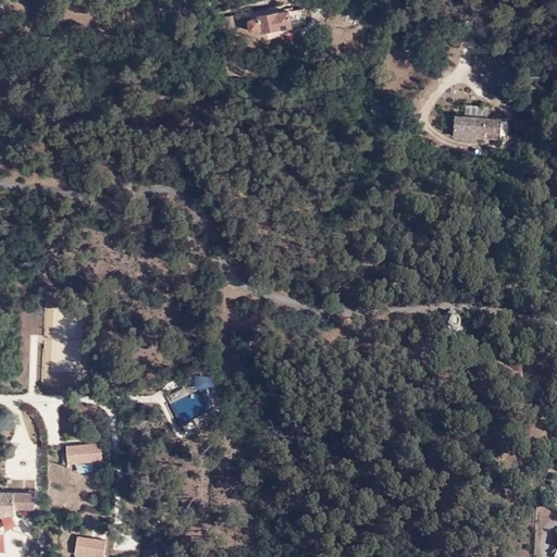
[(306,23),(304,9),(289,10),(293,25),(306,23)]
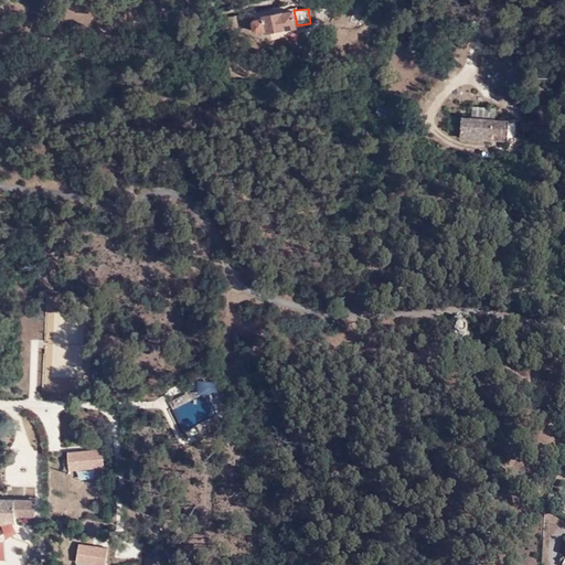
[(297,25),(294,10),(281,12),(281,11),(262,14),(262,18),(254,20),(252,22),(254,31),(257,32),(265,31),(265,33),(285,30),(285,28),(297,25)]
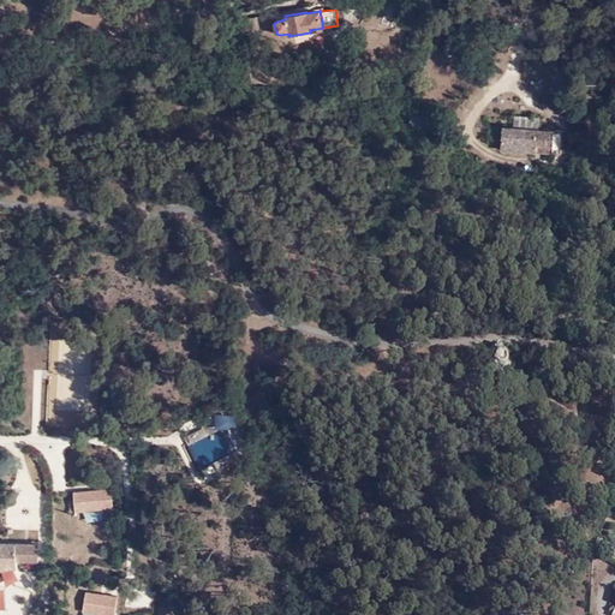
[(501,150),(553,154),(554,132),(538,131),(503,127),(501,150)]
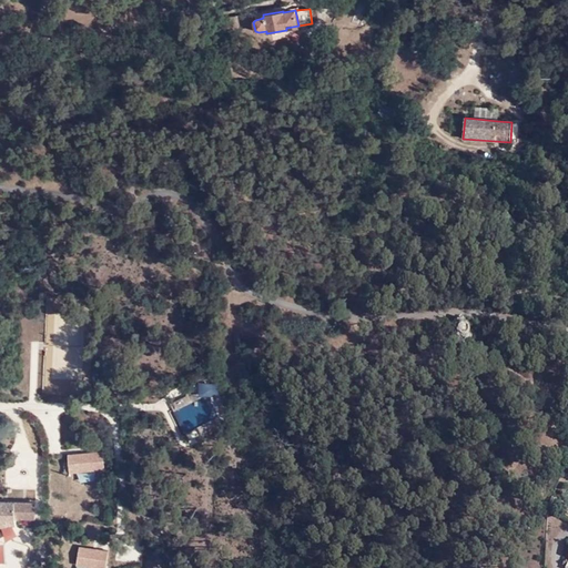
[(69,473),(94,470),(94,465),(103,464),(103,453),(68,455),(69,473)]
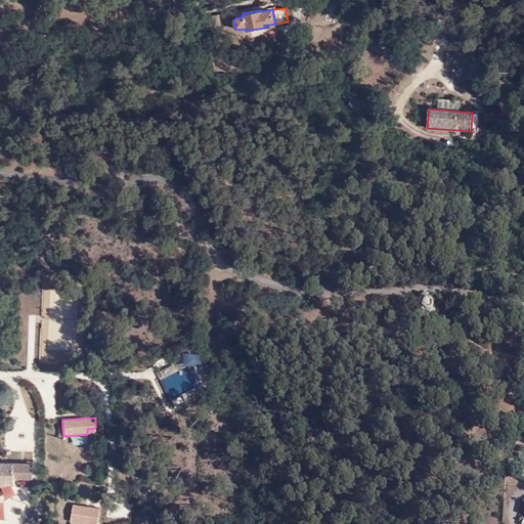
[(0,484),(13,483),(14,477),(32,478),(33,465),(0,464),(0,484)]
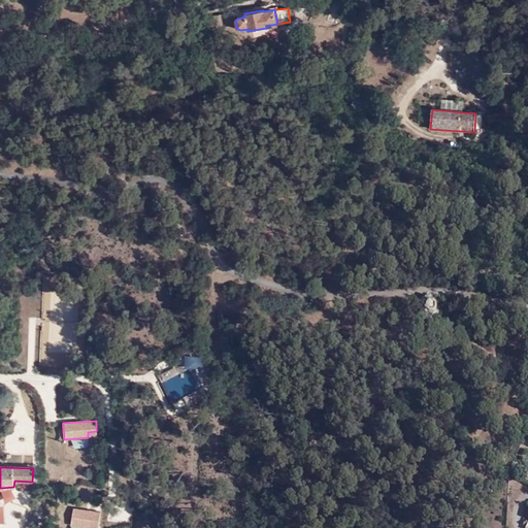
[(75,527),(83,527),(98,527),(99,516),(76,514),(75,527)]
